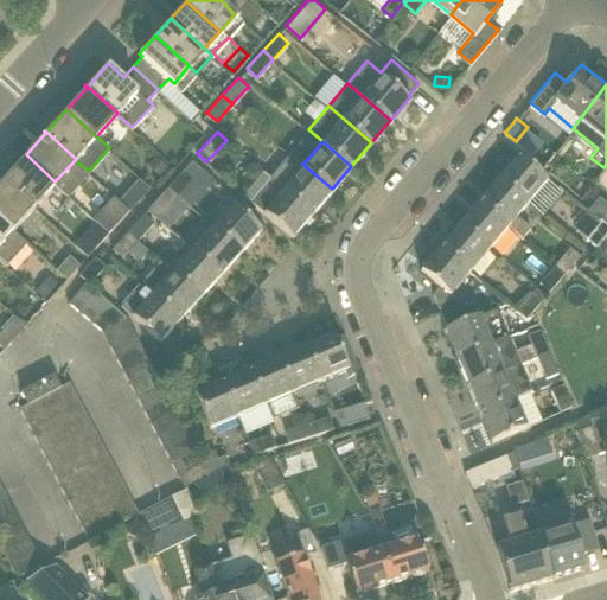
[(269,176),(312,211),(332,189),(302,164),(304,164),(289,152),(269,176)]
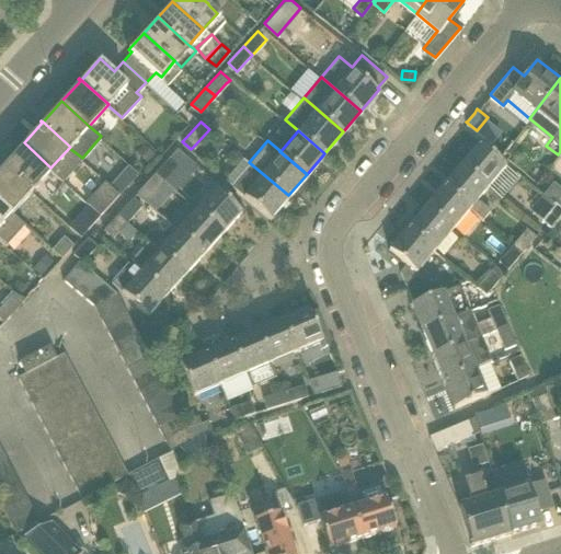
[(506,163),(479,140),(461,162),(488,184),(506,163)]
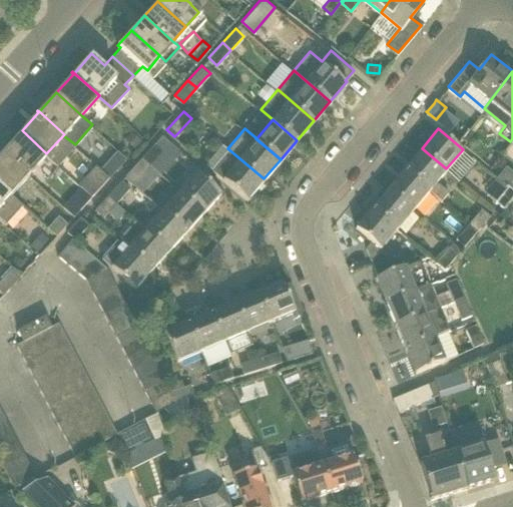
[(125,136),(135,146),(142,138),(131,129),(125,136)]
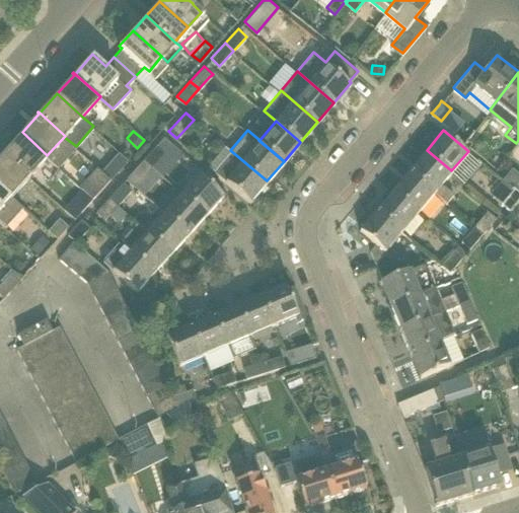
[(29,174),(47,155),(22,132),(5,152),(29,174)]
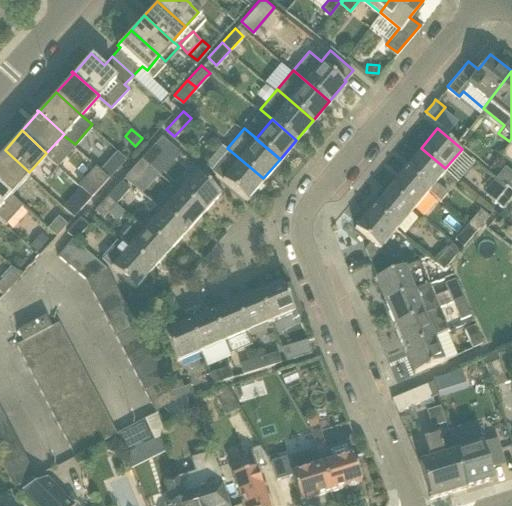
[(142,155),(150,163),(170,140),(162,133),(142,155)]
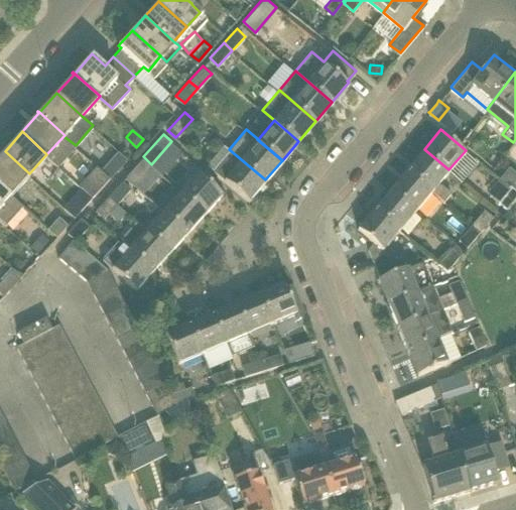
[(265,179),(229,149),(223,144),(207,163),(249,200),(265,179)]
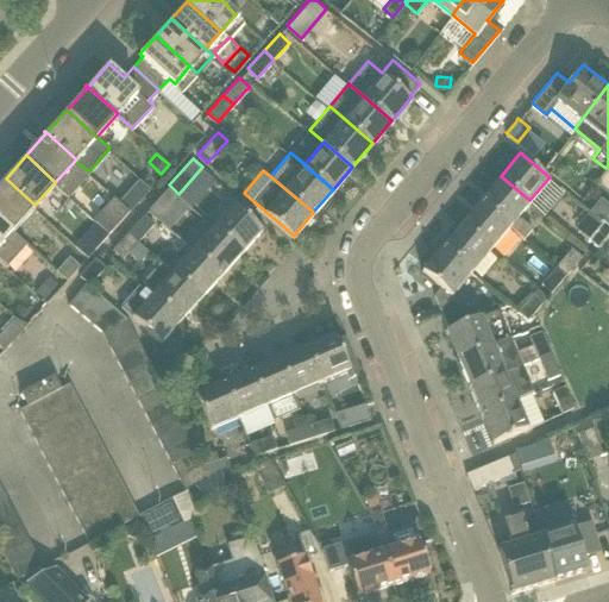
[(0,215),(13,229),(35,205),(6,179),(5,179),(2,176),(2,177),(4,180),(0,183),(0,215)]
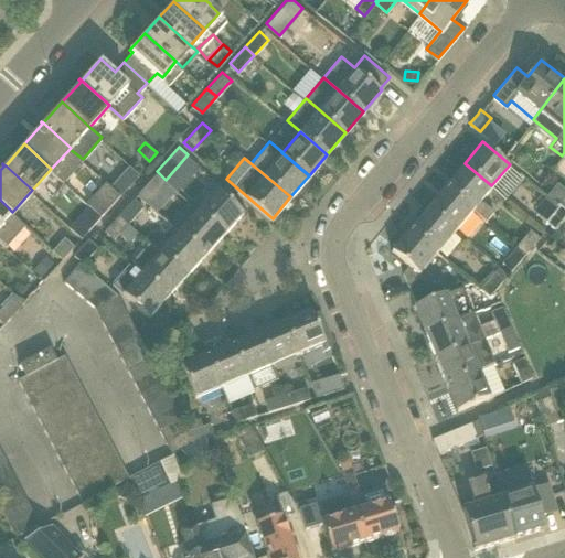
[(493,208),(481,197),(491,185),(465,163),(446,184),(473,207),(487,217),(493,208)]
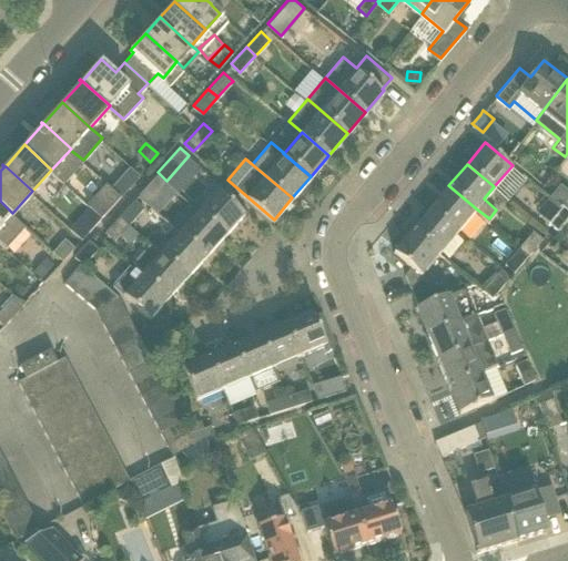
[(124,171),(133,179),(139,173),(130,165),(124,171)]
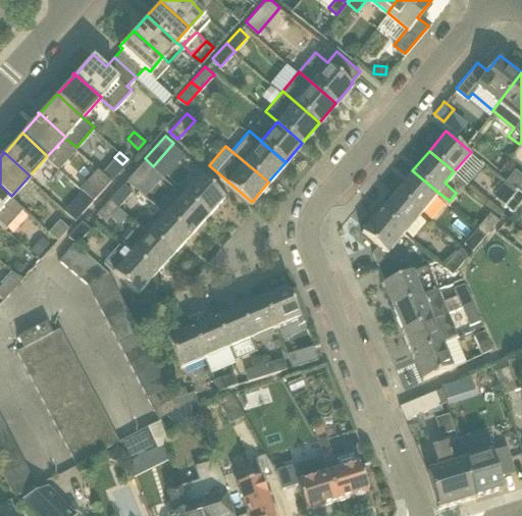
[(153,166),(145,158),(132,173),(140,181),(153,166)]
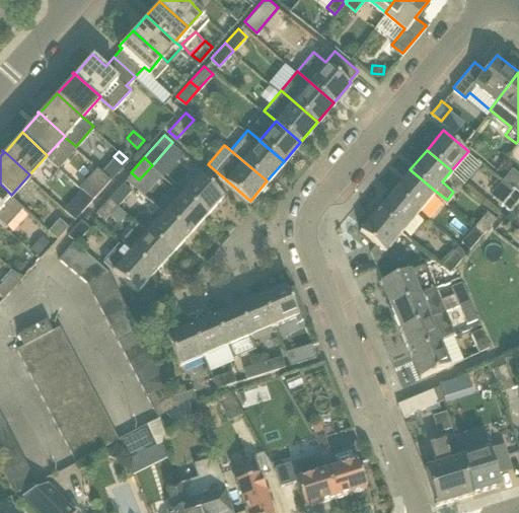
[(79,186),(81,188),(91,197),(109,177),(96,165),(79,186)]
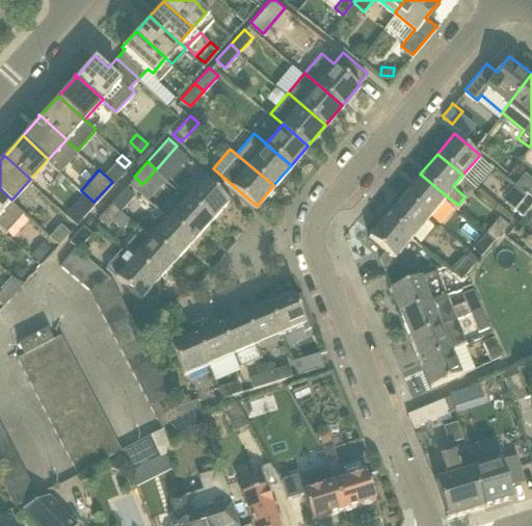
[(531,175),(525,169),(517,179),(524,184),(531,175)]
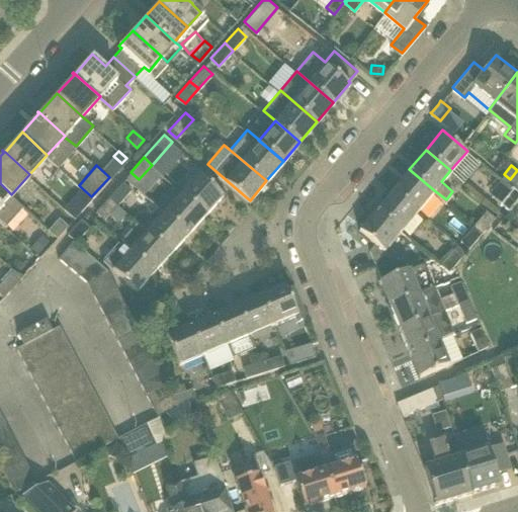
[(393,188),(418,210),(434,190),(409,169),(393,188)]
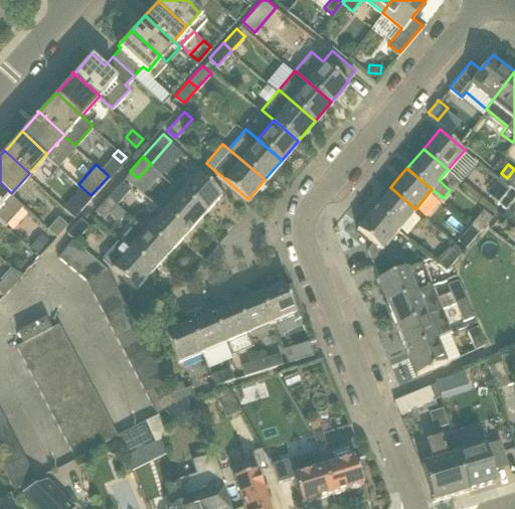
[(222,192),(198,171),(180,190),(204,212),(222,192)]
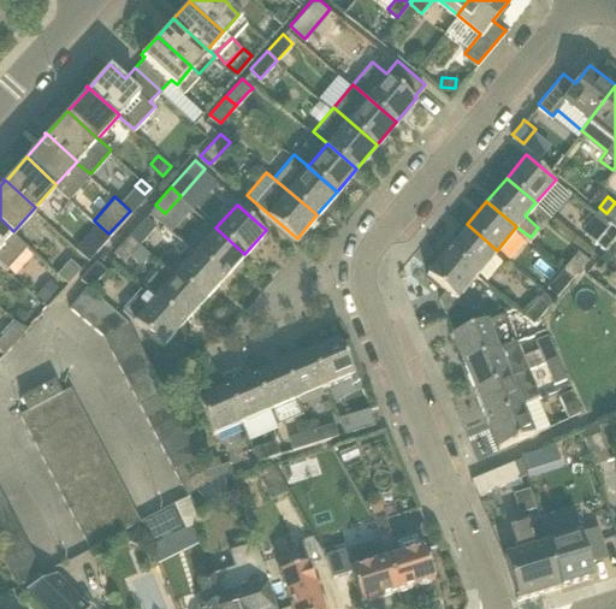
[(605,248),(615,234),(615,225),(611,222),(610,223),(597,211),(582,228),(605,248)]
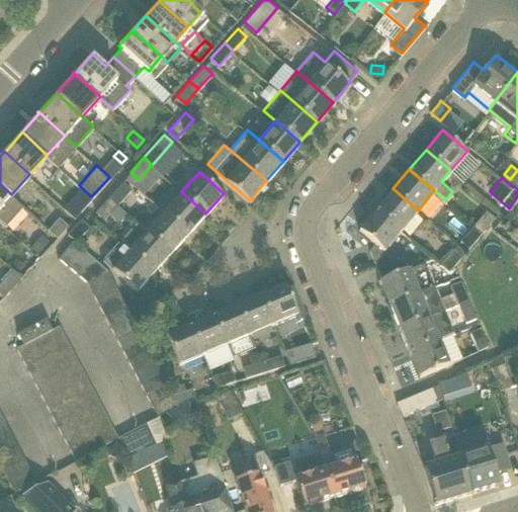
[(109,195),(117,202),(132,187),(123,180),(109,195)]
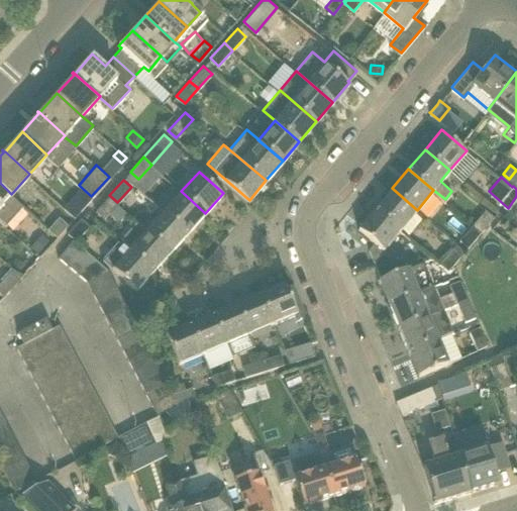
[(23,204),(11,194),(0,183),(0,218),(5,224),(23,204)]
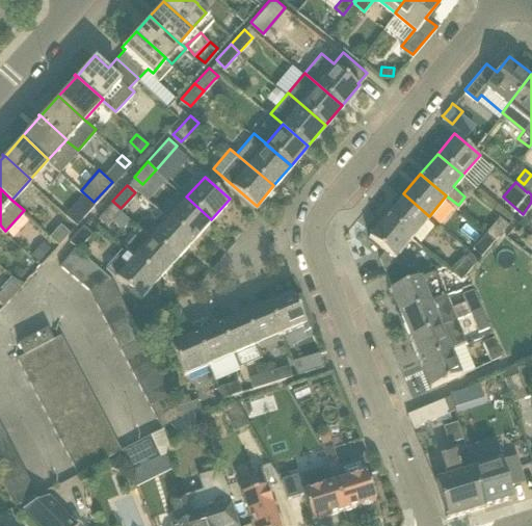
[(411,236),(429,216),(403,193),(386,214),(411,236)]
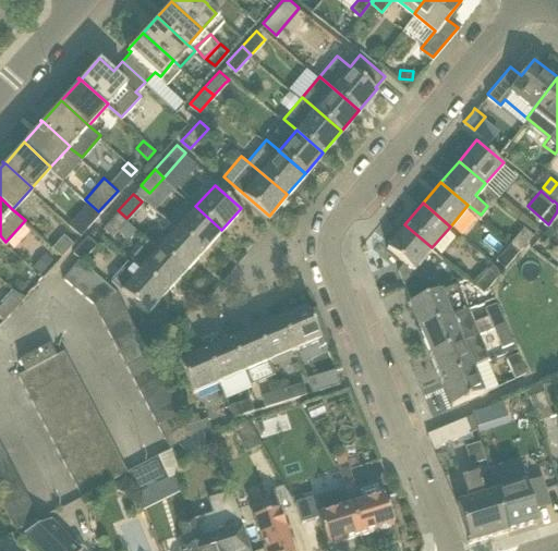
[(195,206),(190,212),(178,227),(203,249),(221,230),(195,206)]
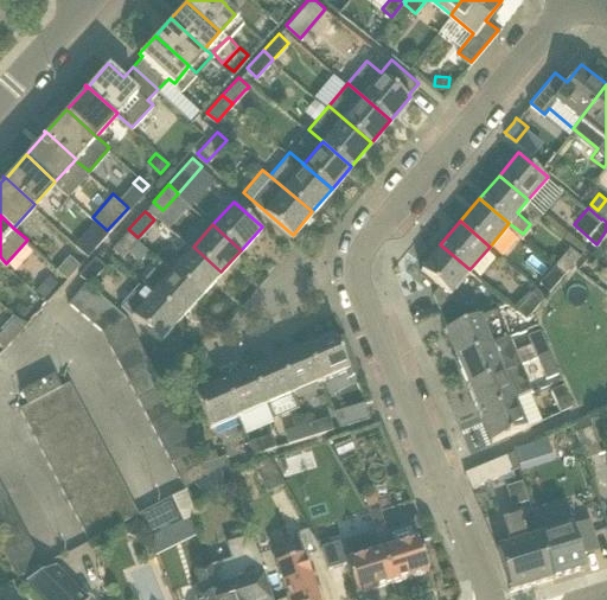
[(138,237),(128,229),(113,246),(122,254),(138,237)]
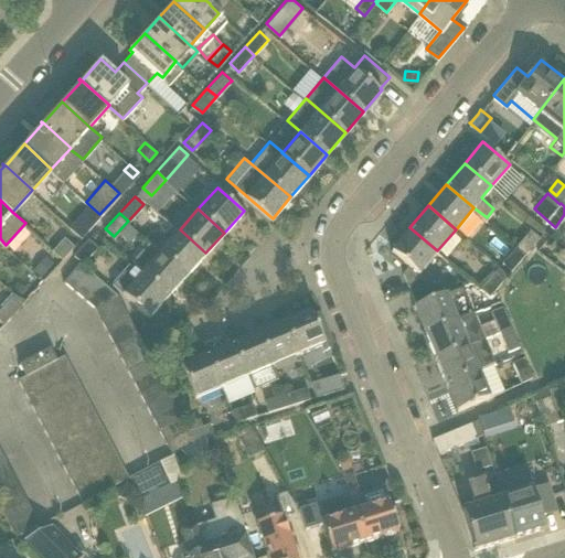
[(430,281),(419,271),(437,250),(409,227),(392,248),(408,263),(403,270),(411,290),(430,281)]
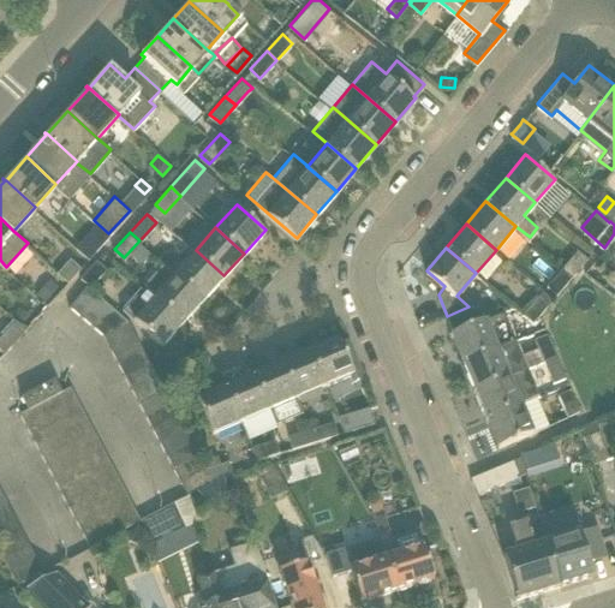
[(562,264),(572,273),(586,255),(577,248),(562,264)]
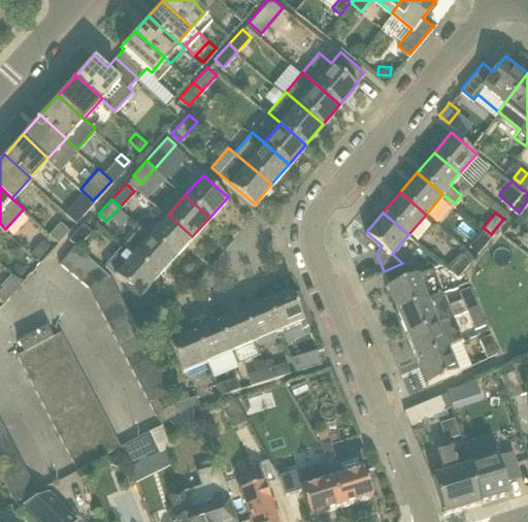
[(174,256),(192,236),(168,215),(151,234),(174,256)]
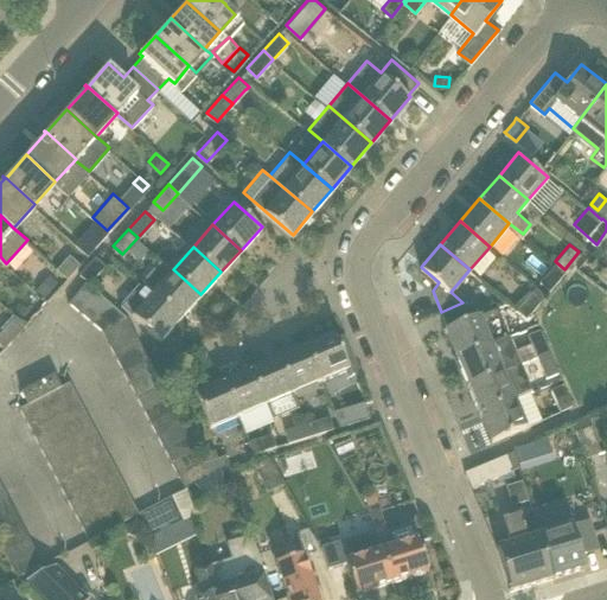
[(58,268),(66,276),(80,262),(71,254),(58,268)]
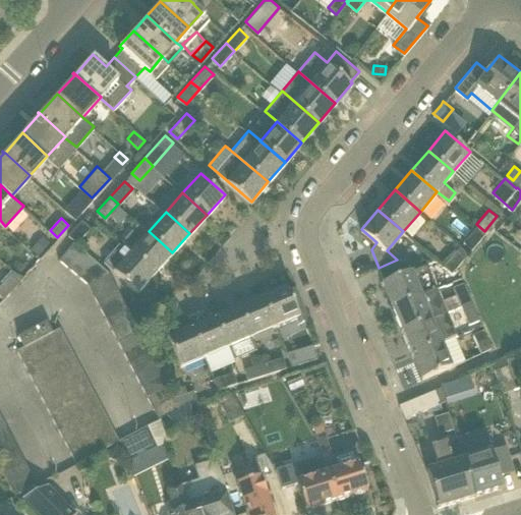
[(81,218),(68,233),(74,239),(89,224),(81,218)]
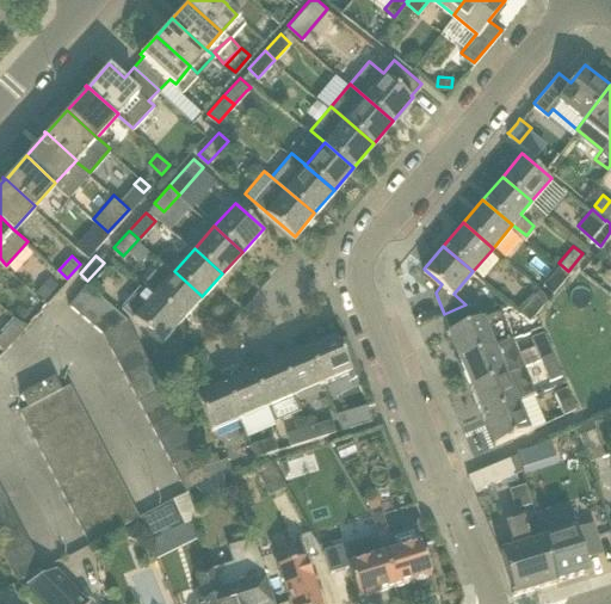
[(142,283),(181,319),(202,296),(174,271),(162,259),(142,283)]
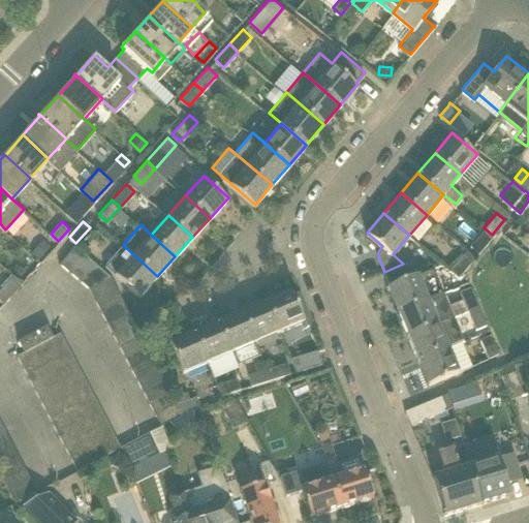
[(479,250),(492,235),(484,227),(471,244),(479,250)]
